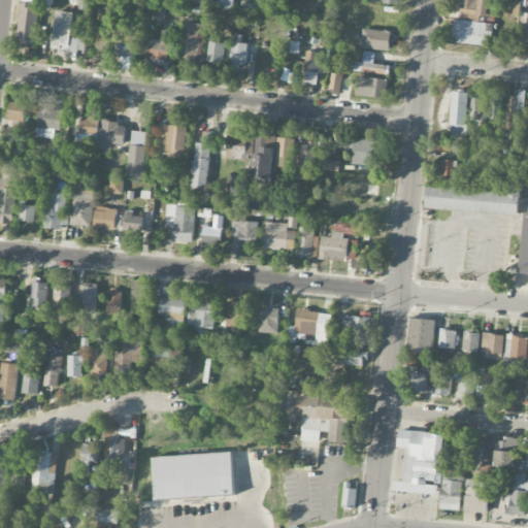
[(90,10),(90,0),(79,0),(79,10),(90,10)]
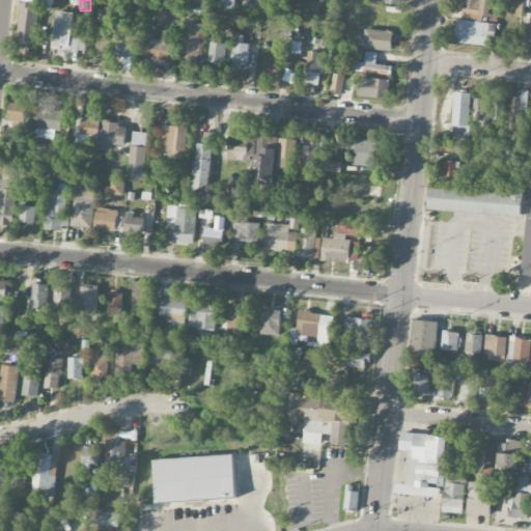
[(234,8),(234,0),(219,0),(220,8),(234,8)]
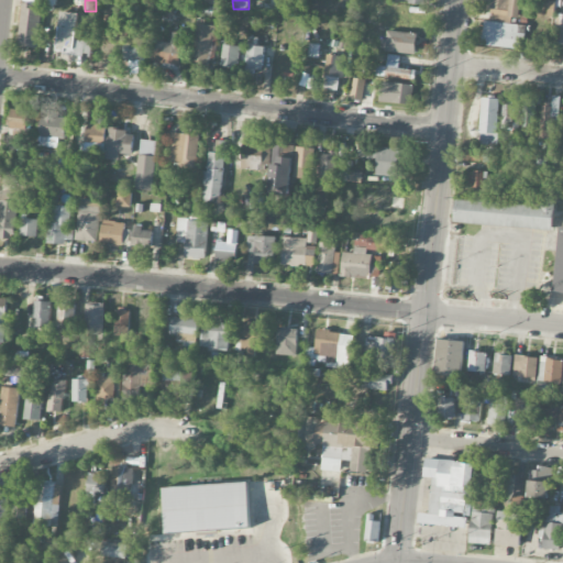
[(520,18),(521,0),(490,0),(490,21),(512,22),(512,17),(520,18)]
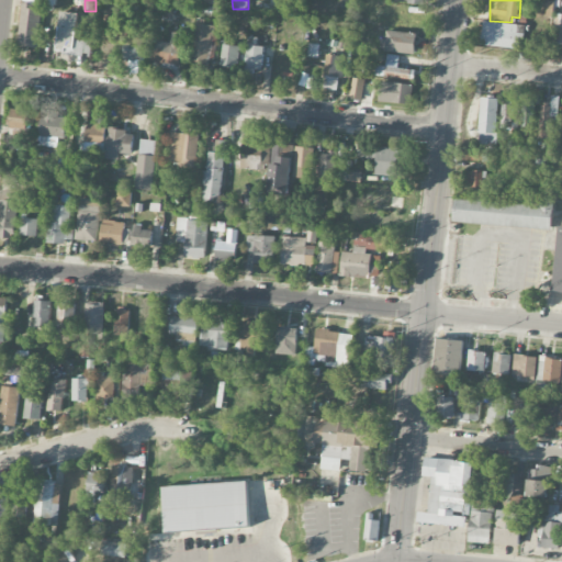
[(23,2),(18,43),(37,45),(42,10),(34,9),(34,3),(23,2)]
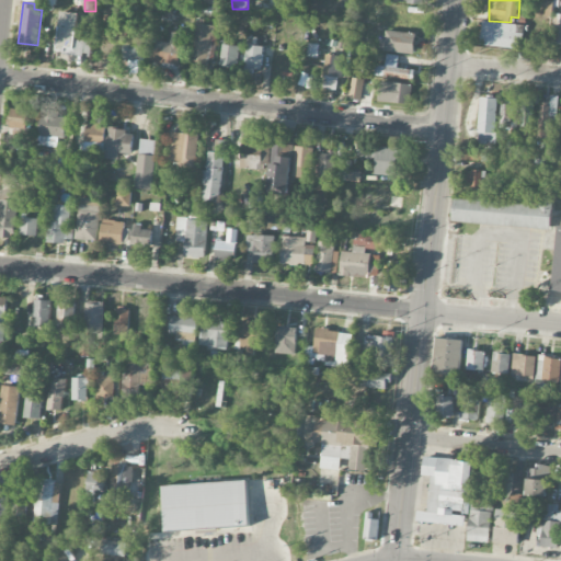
[(90,57),(92,42),(75,39),(77,13),(60,11),(55,53),(90,57)]
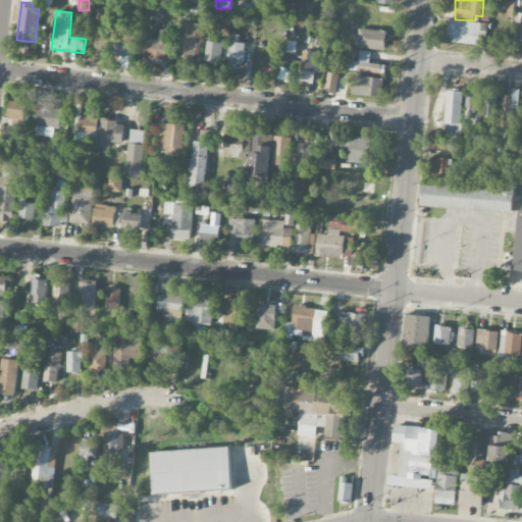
[(487,22),(448,20),(448,43),(486,45),(487,22)]
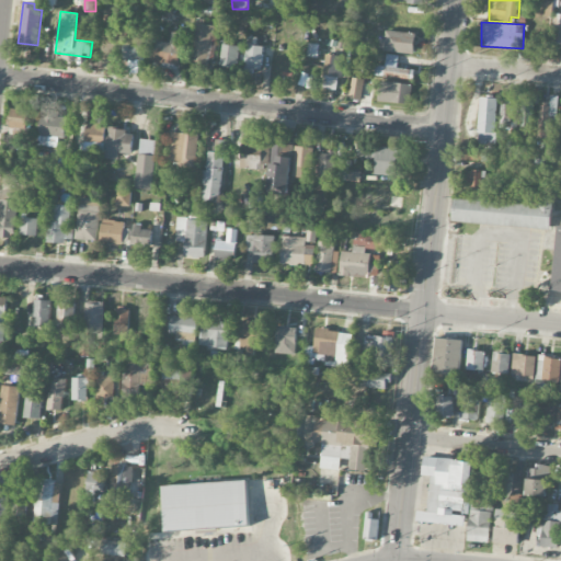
[(193,61),(215,63),(216,25),(194,24),(193,61)]
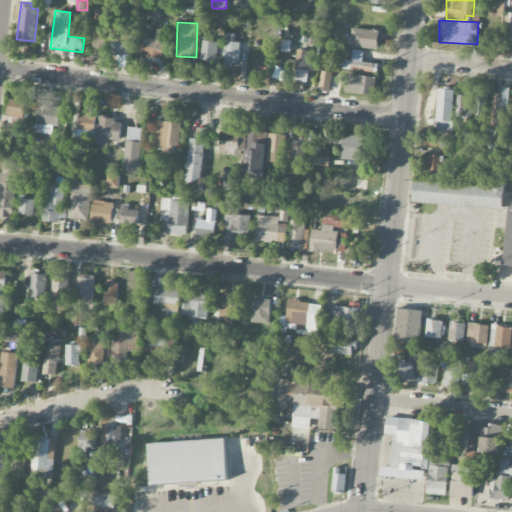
[(86,40),(104,40),(105,23),(86,23),(86,40)]
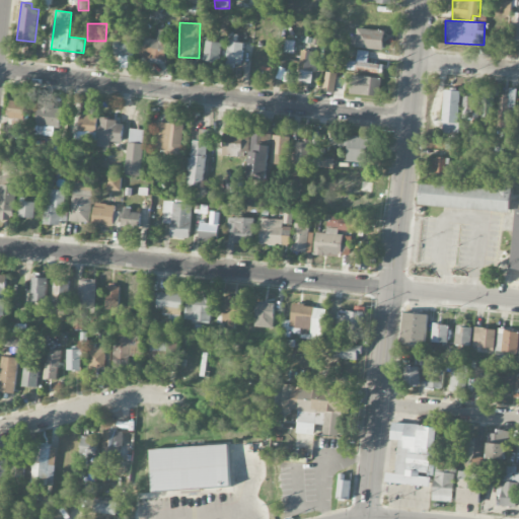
[(383,50),(385,30),(358,28),(357,36),(353,36),(352,47),(383,50)]
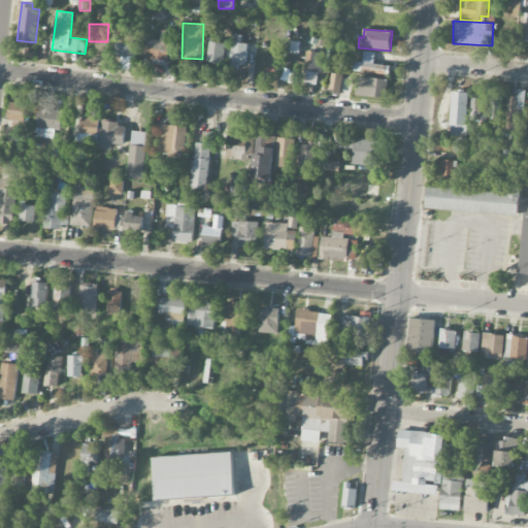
[(142,61),(170,63),(172,31),(162,30),(161,40),(144,38),(142,61)]
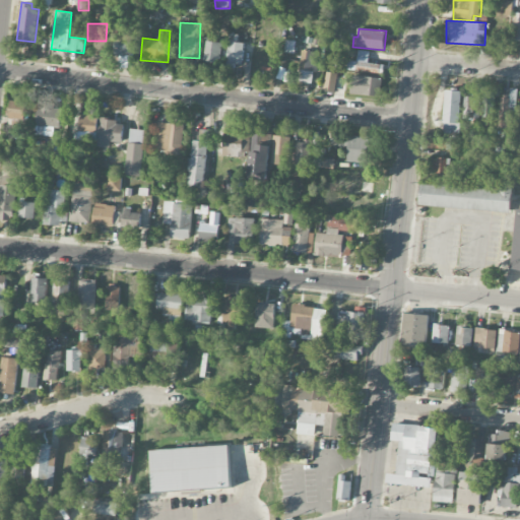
[(239,43),(239,35),(229,34),(228,66),(244,66),(245,43),(239,43)]
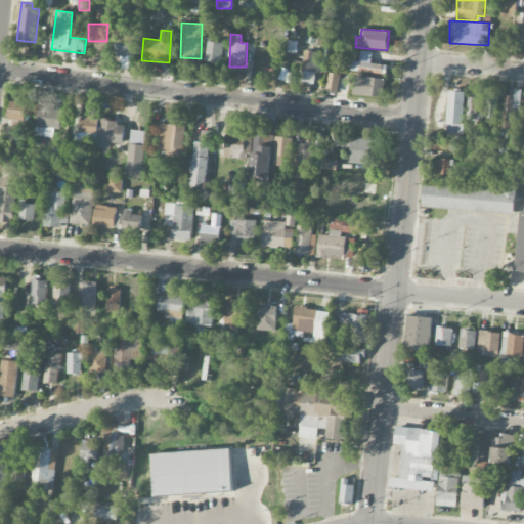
[(117,36),(116,56),(133,57),(134,37),(117,36)]
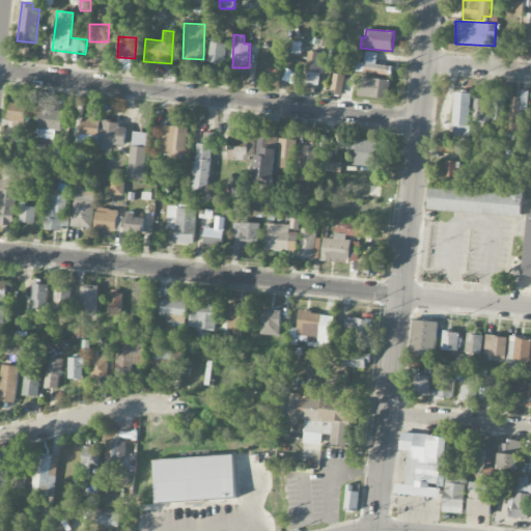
[(302,42),(292,42),(291,53),(300,54),(302,42)]
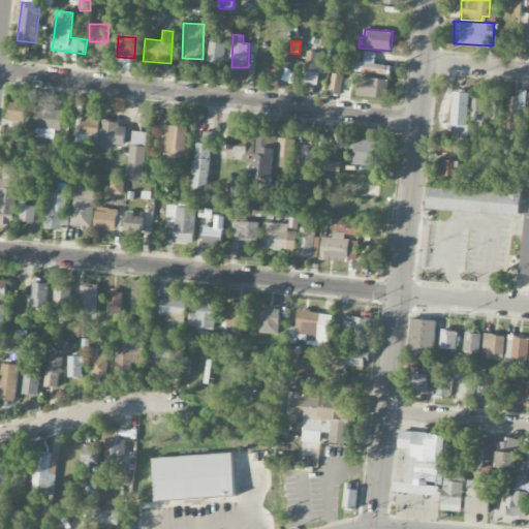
[(209,63),(225,63),(225,42),(210,42),(209,63)]
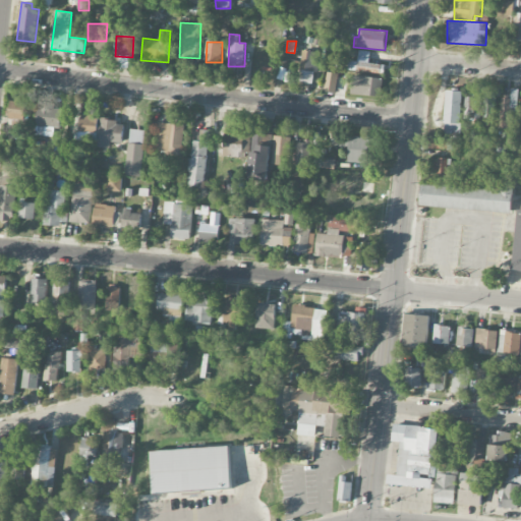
[(370,51),(359,50),(358,61),(349,60),(348,70),(385,73),(386,64),(369,63),(370,51)]
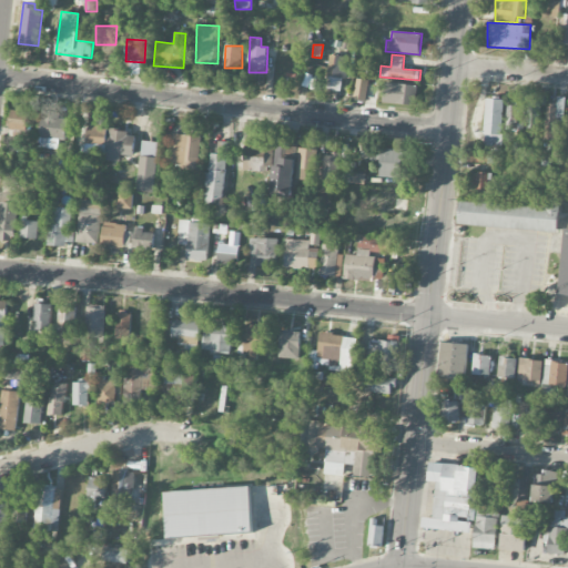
[(347,58),(336,56),(335,66),(330,66),(326,89),(344,91),(347,58)]
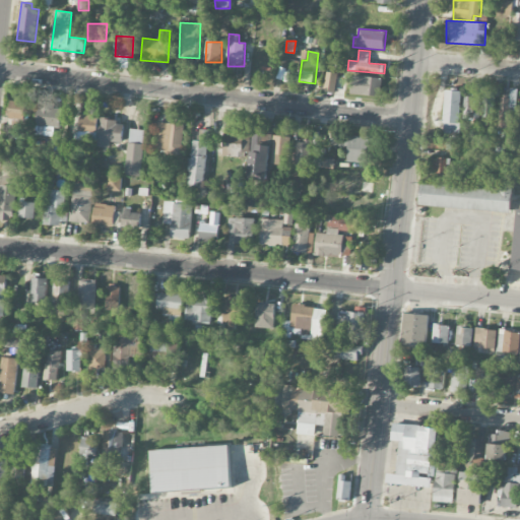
[(337,57),(327,56),(326,67),(336,67),(337,57)]
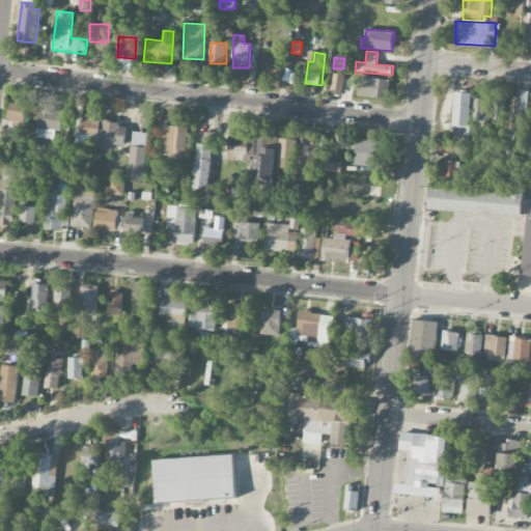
[(341,94),(345,75),(334,74),(331,92),(341,94)]
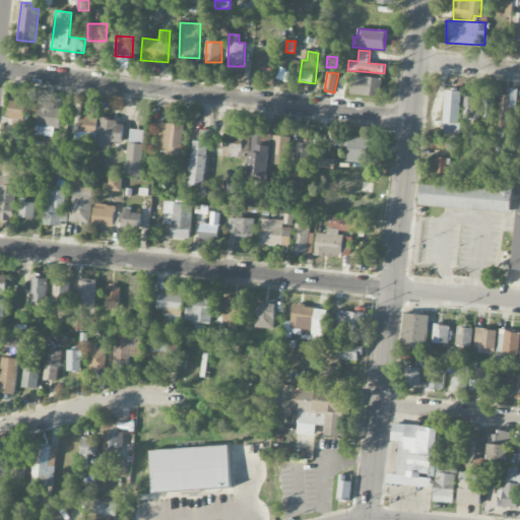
[(349,92),(380,98),(383,79),(352,74),(349,92)]
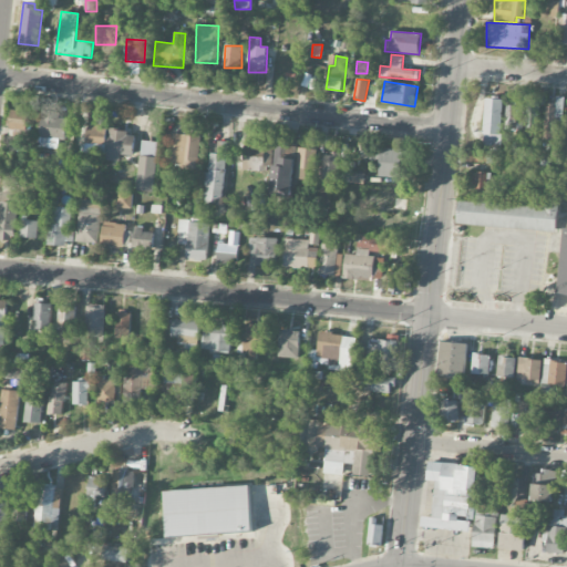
[(564,96),(556,96),(556,107),(546,106),(544,140),(558,141),(559,119),(564,119),(564,96)]
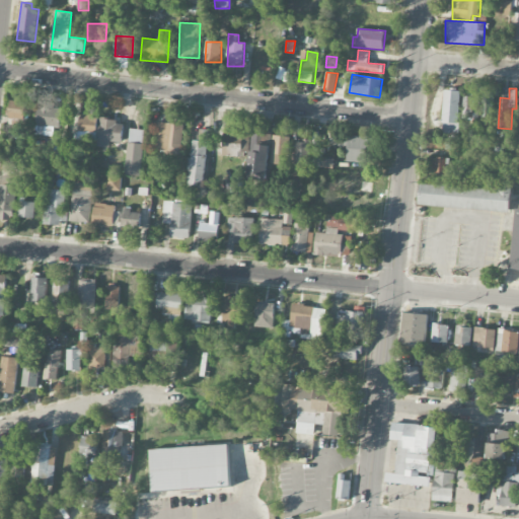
[(443,132),(459,133),(460,90),(444,90),(443,132)]
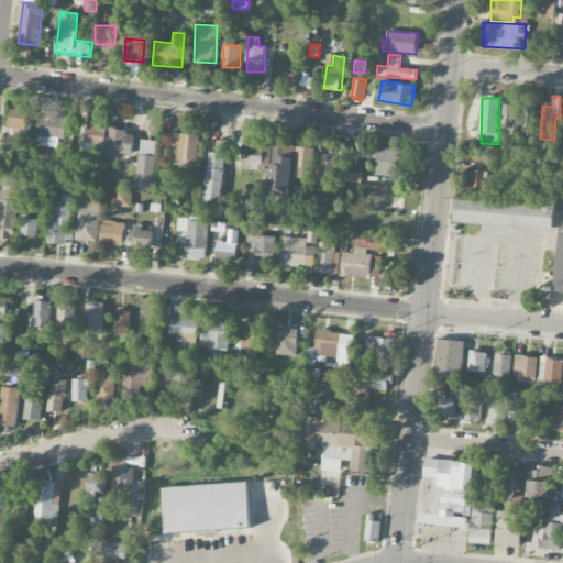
[(522,132),(532,133),(534,103),(523,102),(522,132)]
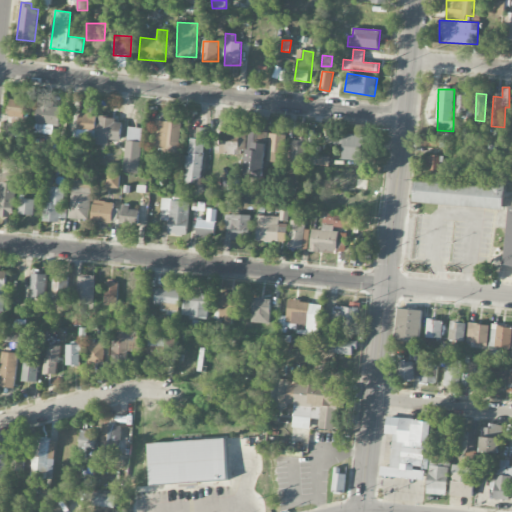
[(472,96),(457,96),(456,117),(472,117),(472,96)]
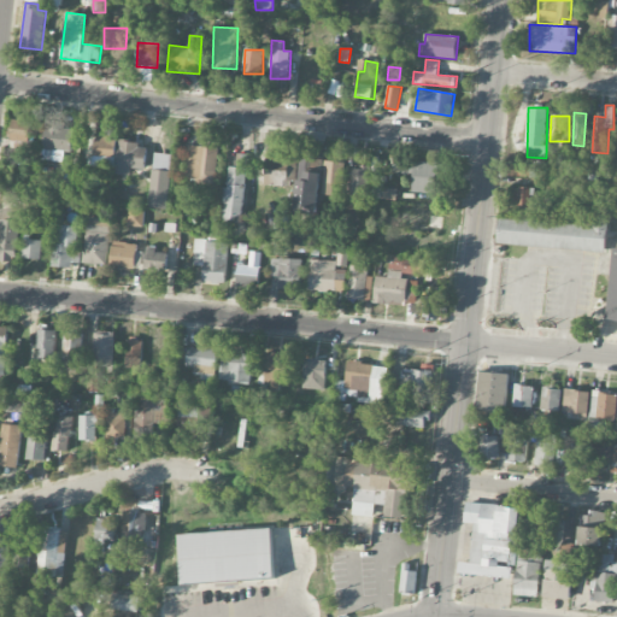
[(34,122),(12,118),(9,140),(30,144),(34,122)]
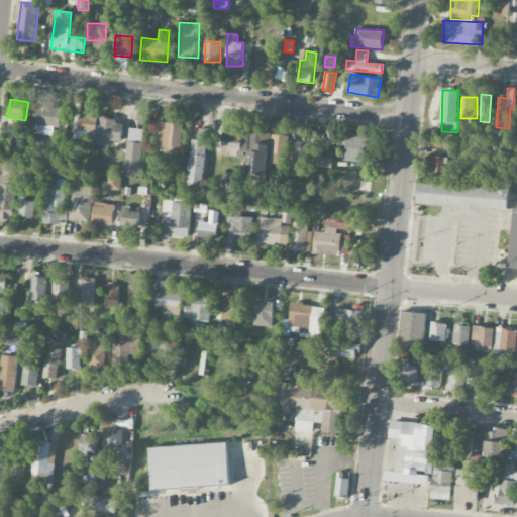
[(54,135),(54,127),(61,127),(62,109),(55,108),(56,102),(37,101),(36,134),(54,135)]
